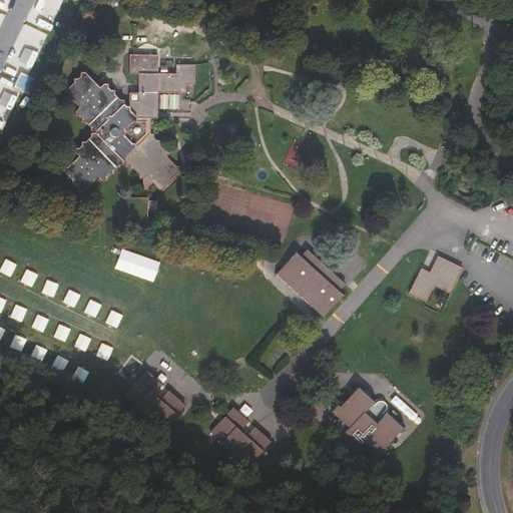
[(77,185),(79,187),(79,190),(84,189),(98,177),(101,181),(105,180),(106,178),(107,175),(112,173),(112,170),(122,161),(126,160),(127,164),(130,165),(131,168),(134,168),(140,174),(142,178),(147,176),(161,189),(165,183),(170,182),(170,177),(179,169),(179,166),(176,167),(167,158),(166,154),(169,153),(169,149),(165,149),(160,144),(160,141),(160,140),(156,140),(153,137),(153,133),(149,133),(149,118),(156,117),(157,92),(185,92),(186,83),(194,83),(195,65),(177,65),(176,73),(158,72),(157,55),(130,54),(129,73),(138,73),(138,101),(129,101),(130,108),(123,103),(123,100),(118,100),(113,95),(114,90),(110,90),(107,88),(107,84),(104,84),(99,88),(85,73),(80,73),(81,76),(78,79),(73,79),(74,83),(64,92),(79,106),(74,111),(75,115),(79,115),(82,117),(82,122),(86,121),(91,127),(91,132),(91,135),(85,141),(81,141),(82,144),(78,148),(75,149),(75,153),(78,157),(67,167),(64,167),(64,171),(72,180),(72,184),(77,185)]
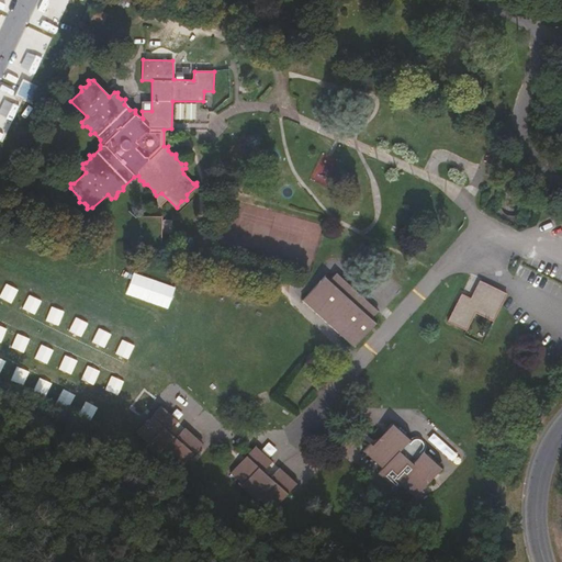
[(37,89),(23,83),(17,96),(31,102),(37,89)]
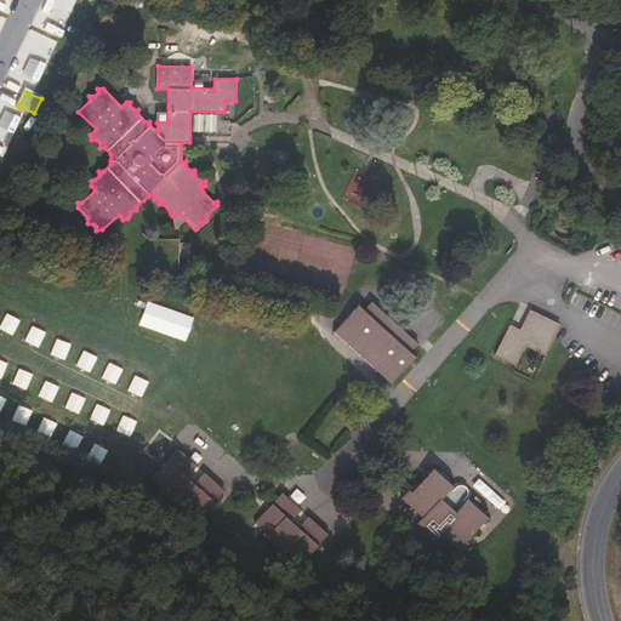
[(548,170),(541,187),(551,191),(559,176),(548,170)]
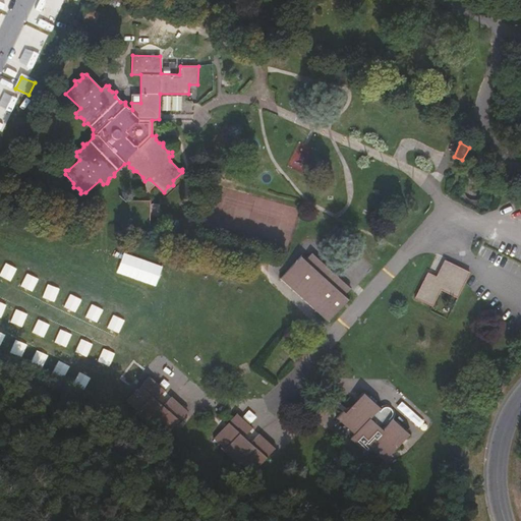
[(160,205),(152,205),(151,213),(153,217),(158,217),(160,215),(160,205)]
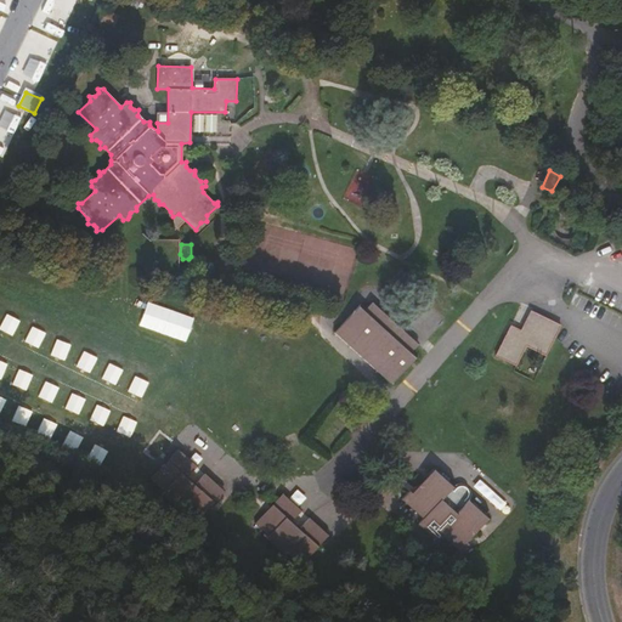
[(186,340),(194,316),(148,300),(140,324),(186,340)]
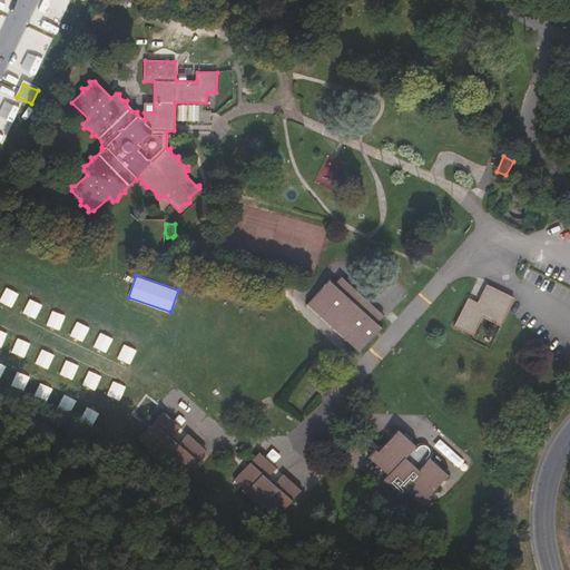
[(382,315),(341,278),(333,286),(328,283),(308,305),(359,351),(379,328),(375,324),(382,315)]
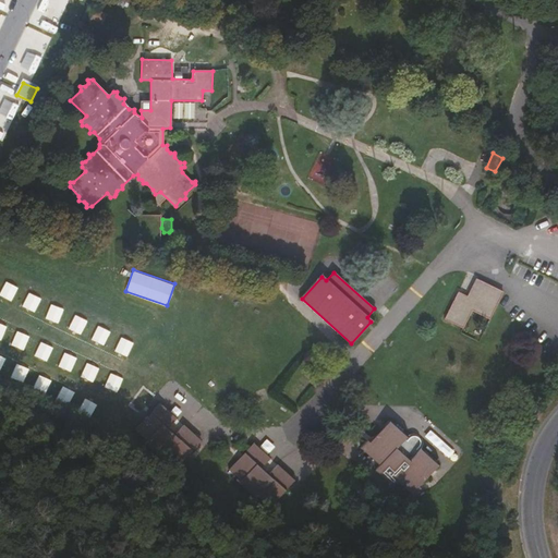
[(505,292),(478,278),(469,295),(461,292),(447,318),(464,327),(473,311),(490,318),(505,292)]
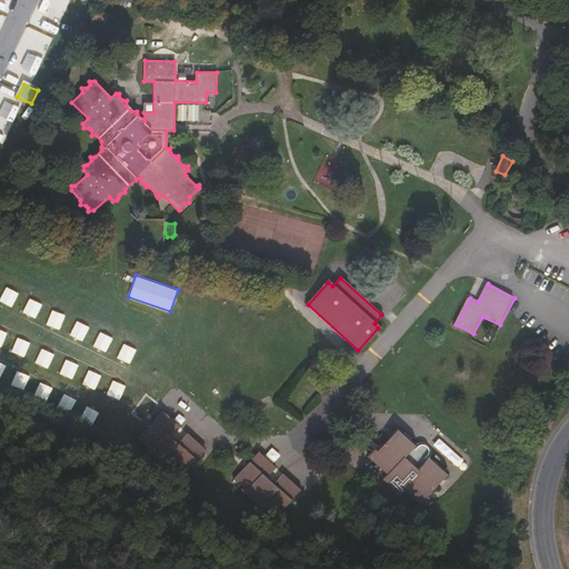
[(171,437),(180,428),(163,413),(139,439),(151,450),(149,452),(166,468),(168,466),(180,477),(205,450),(188,436),(179,445),(171,437)]
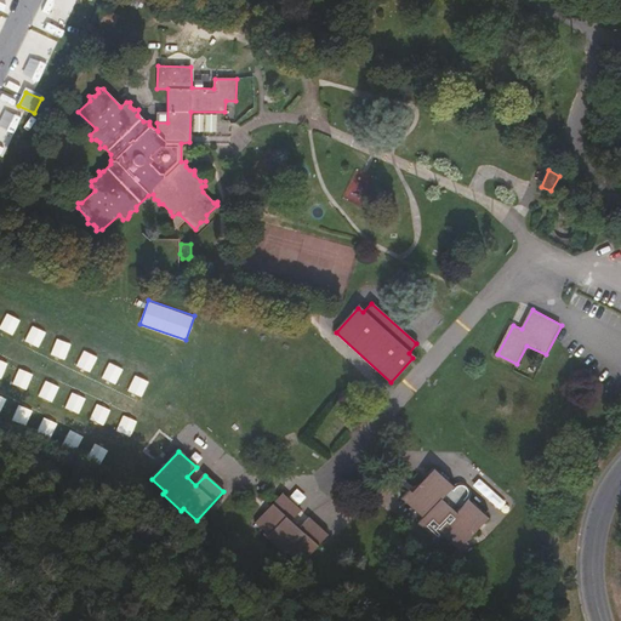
[(457,484),(453,490),(431,472),(411,494),(409,491),(402,499),(422,519),(419,524),(434,539),(439,533),(461,552),(467,545),(465,541),(485,520),(467,503),(471,496),(471,490),(467,485),(462,483),(457,484)]
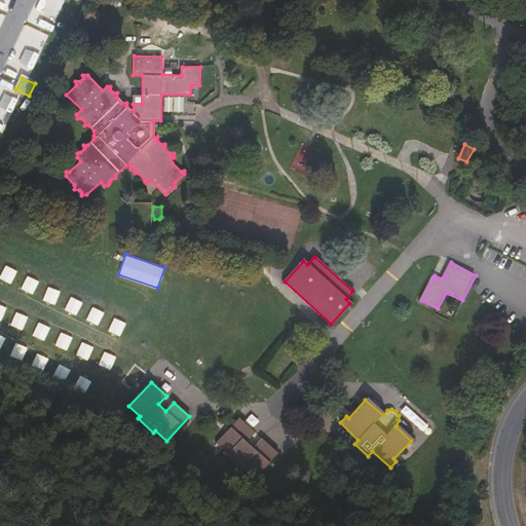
[(247,442),(255,433),(239,418),(218,443),(228,453),(227,455),(242,470),(245,467),(255,477),(277,454),(262,439),(253,448),(247,442)]
